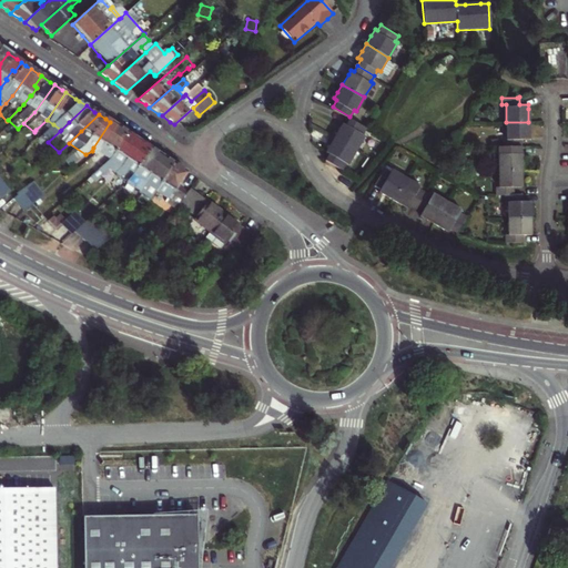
[(337,130),(334,135),(356,149),(364,134),(362,133),(366,127),(350,117),(346,123),(343,121),(337,130)]
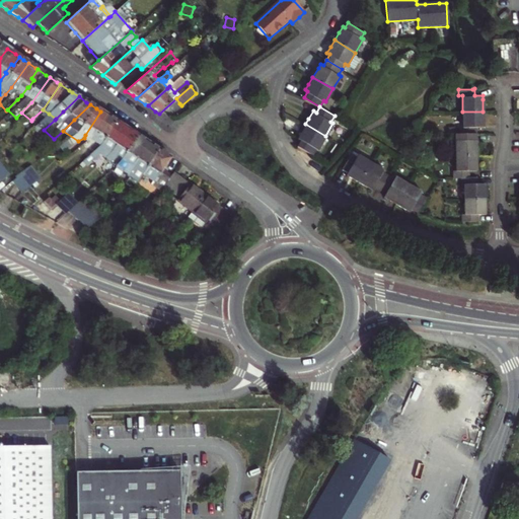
[(88,142),(93,146),(94,145),(100,136),(100,137),(106,128),(105,127),(112,119),(107,116),(100,112),(85,135),(84,138),(78,141),(64,151),(68,157),(88,142)]
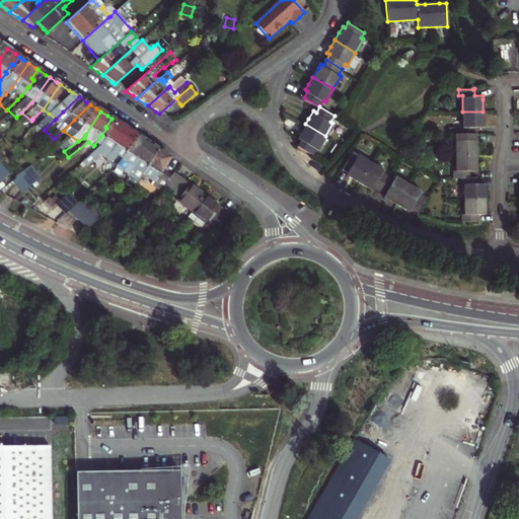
[(458,127),(459,134),(467,134),(475,133),(475,127),(483,127),(483,119),(483,112),(462,112),(462,127),(458,127)]
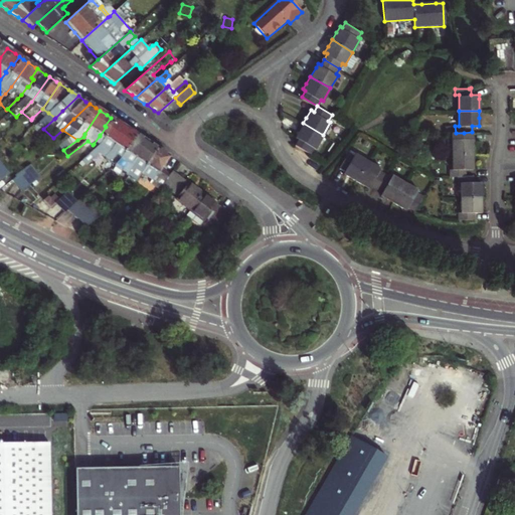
[(106,127),(100,136),(100,135),(94,144),(93,145),(96,149),(88,157),(92,161),(103,151),(121,125),(117,122),(111,118),(105,126),(106,127)]
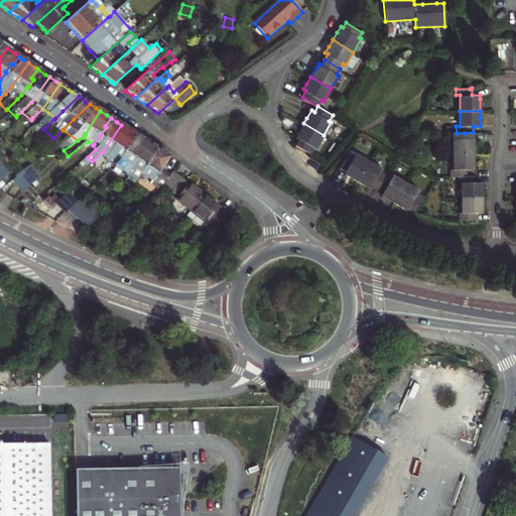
[(299,137),(295,144),(309,153),(313,146),(315,147),(324,135),(303,123),(300,128),(296,135),(299,137)]
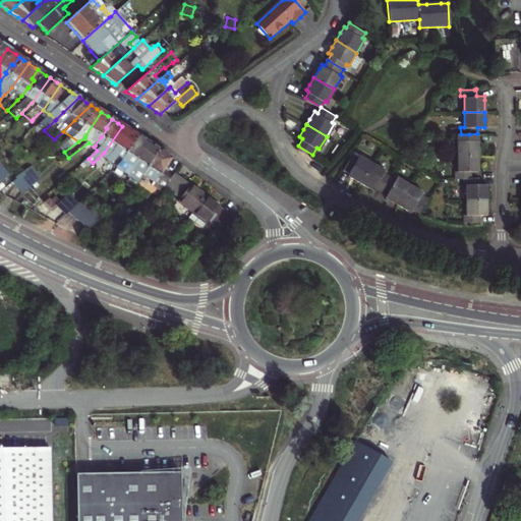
[(128,142),(126,141),(132,132),(128,129),(122,126),(104,153),(93,163),(89,167),(93,171),(107,158),(112,163),(116,159),(117,158),(121,151),(122,152),(128,142)]
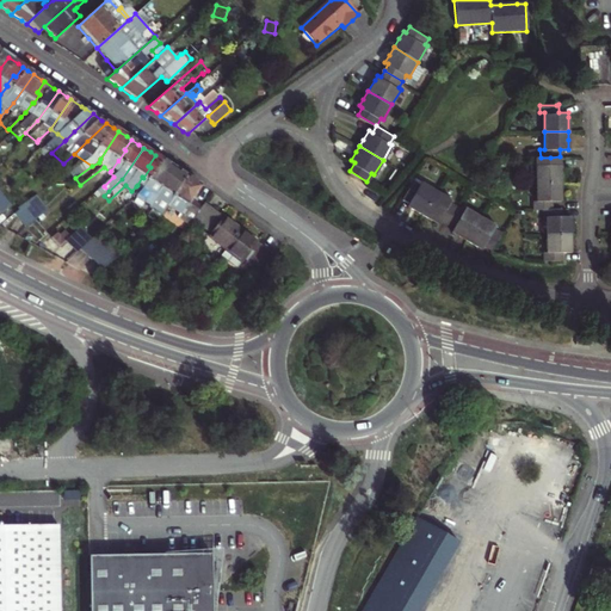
[(136,186),(131,191),(136,195),(144,187),(152,191),(170,165),(165,162),(155,155),(148,166),(150,167),(143,178),(142,177),(137,185),(136,186)]
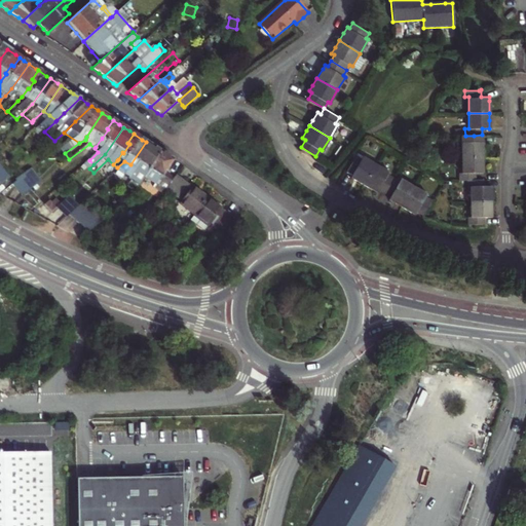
[(481,143),(474,143),(474,136),(465,136),(457,136),(457,142),(460,142),(461,159),(482,158),(482,147),(481,143)]
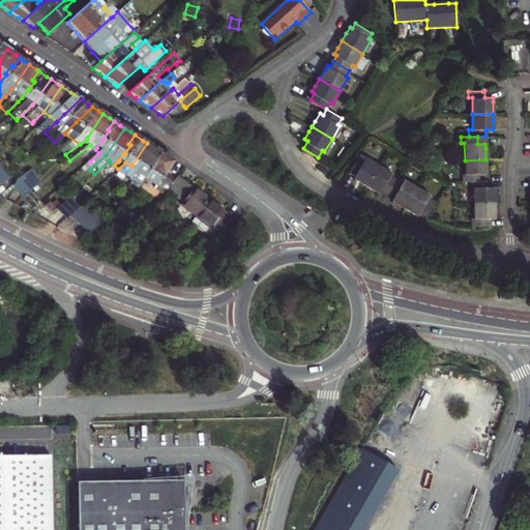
[(152,159),(150,158),(156,149),(152,147),(147,143),(131,166),(120,177),(134,185),(145,170),(144,170),(146,167),(146,168),(152,159)]
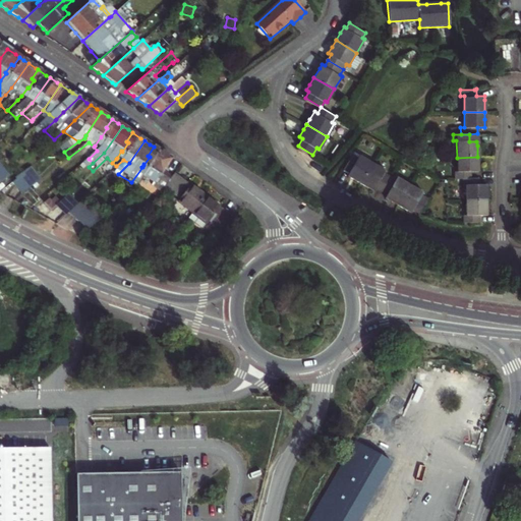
[(146,183),(165,155),(162,152),(154,147),(148,156),(150,157),(143,165),(143,164),(141,167),(142,167),(131,182),(142,189),(146,183)]
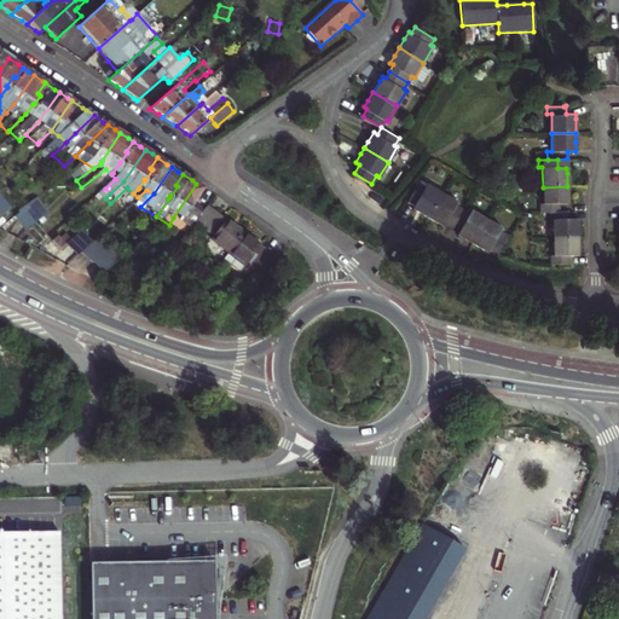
[(206,190),(196,184),(173,218),(194,231),(207,212),(207,210),(200,207),(210,192),(206,190)]
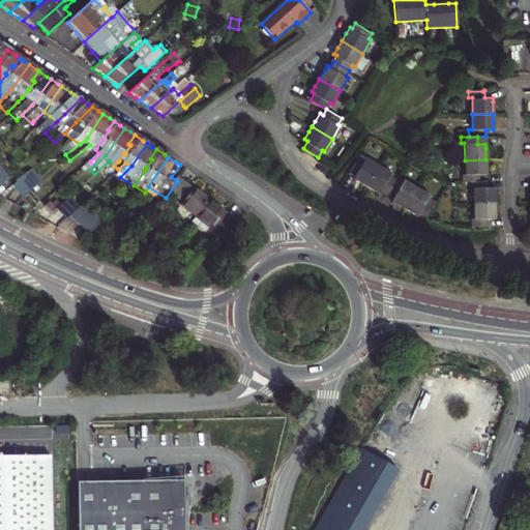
[(365,159),(364,162),(358,157),(349,174),(355,178),(354,180),(358,183),(367,188),(380,168),(365,159)]
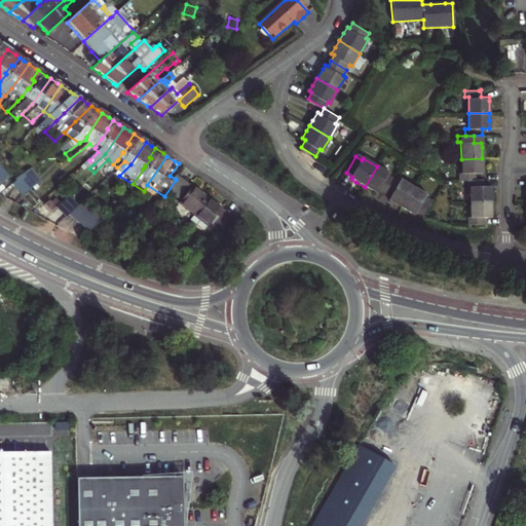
[(482,165),(482,158),(461,159),(461,172),(457,173),(457,179),(465,179),(475,179),(475,173),(482,173),(482,165)]
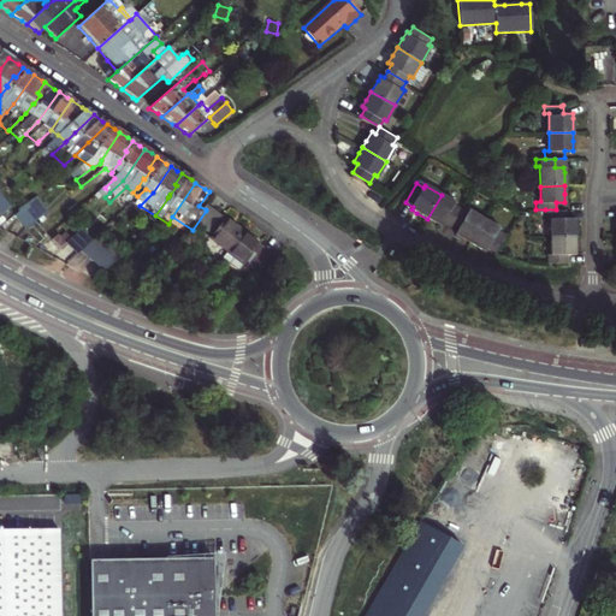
[(456,207),(457,205),(442,195),(427,219),(432,221),(443,229),(445,225),(450,229),(461,209),(456,207)]
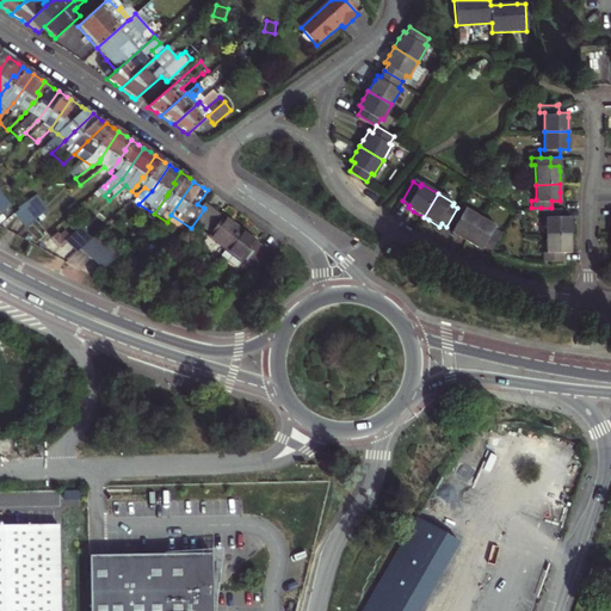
[(23,216),(5,196),(0,199),(0,228),(5,232),(23,216)]
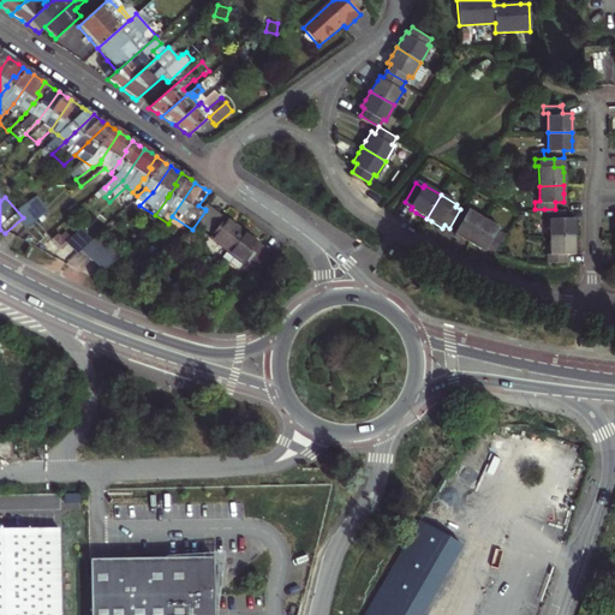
[(53,220),(41,206),(23,219),(25,222),(21,225),(31,237),(53,220)]
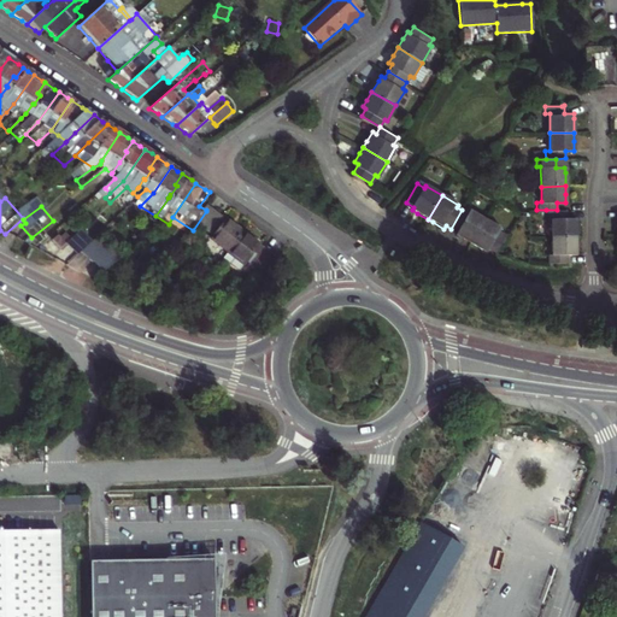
[(471,212),(469,215),(462,210),(451,229),(458,233),(457,235),(460,238),(471,245),(486,221),(471,212)]
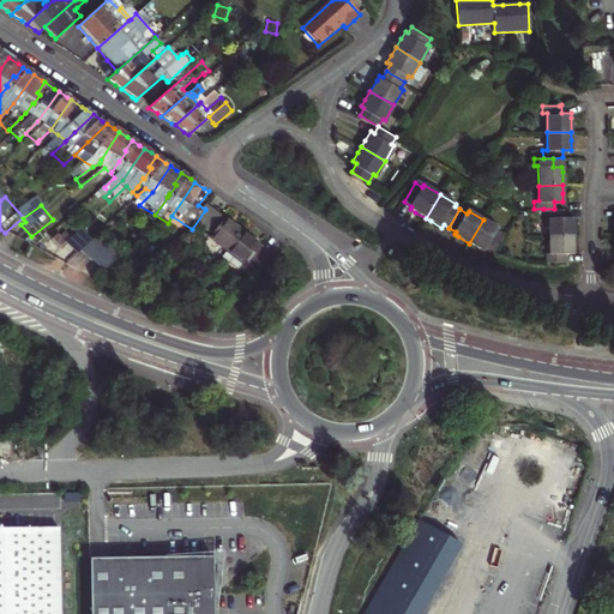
[(563,209),(554,209),(543,209),(543,216),(547,216),(547,235),(571,235),(571,216),(563,217),(563,214),(563,209)]
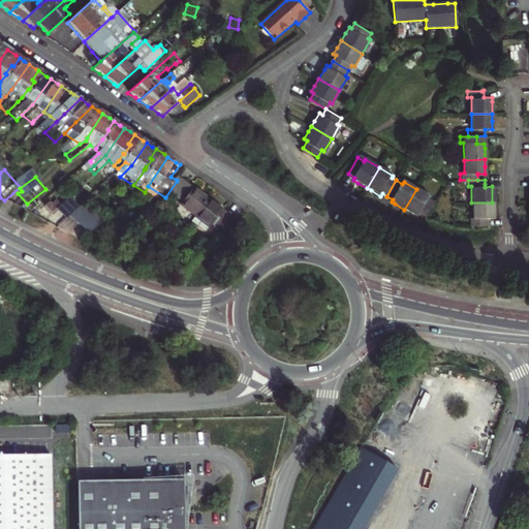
[(168,199),(180,183),(177,181),(165,197),(168,199)]
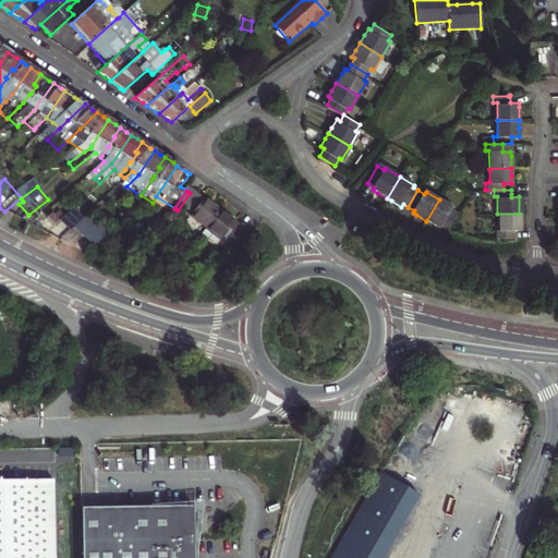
[(195,216),(193,218),(208,231),(221,214),(209,203),(195,191),(183,205),(195,216)]
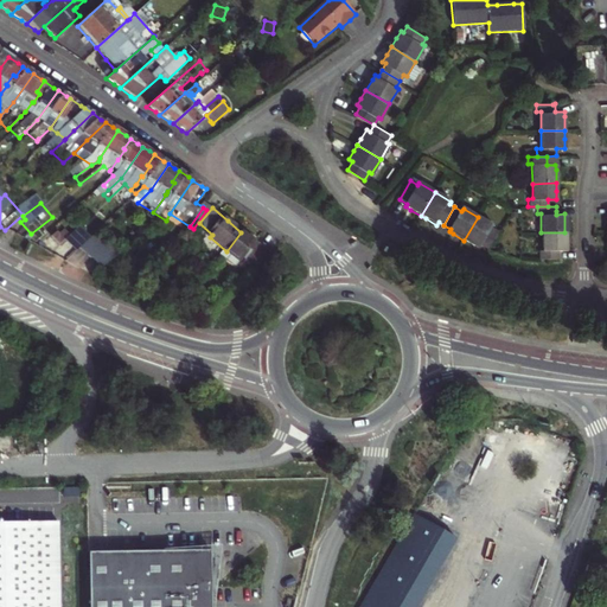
[(480,250),(481,247),(489,251),(500,234),(492,229),(493,227),(478,217),(464,241),(470,243),(480,250)]
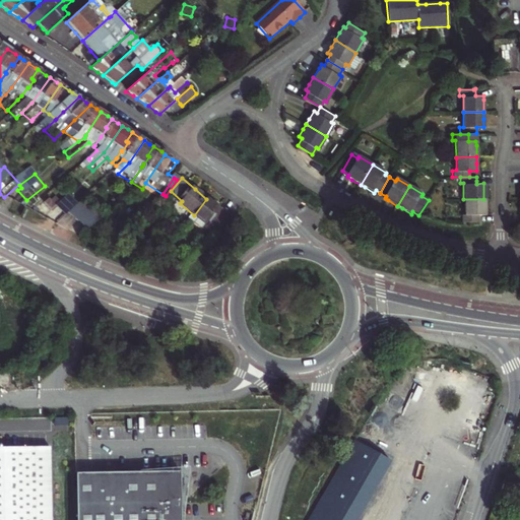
[(68,205),(64,209),(74,217),(77,214),(84,207),(75,198),(68,205)]
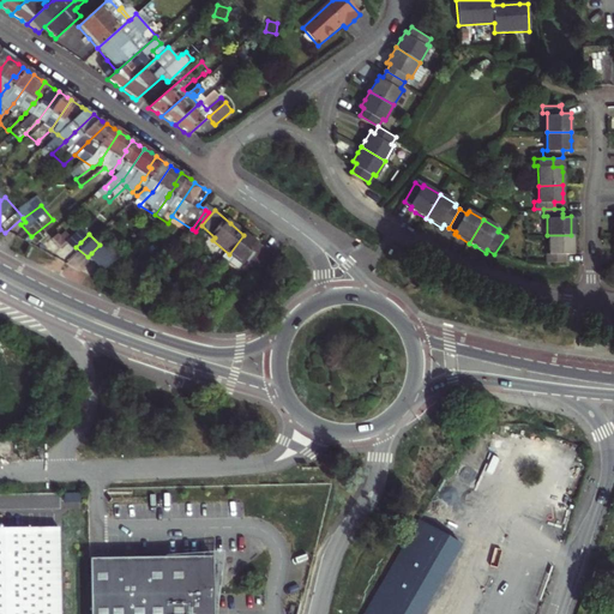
[(258,246),(244,235),(229,254),(223,260),(241,275),(250,266),(259,275),(274,259),(258,246)]
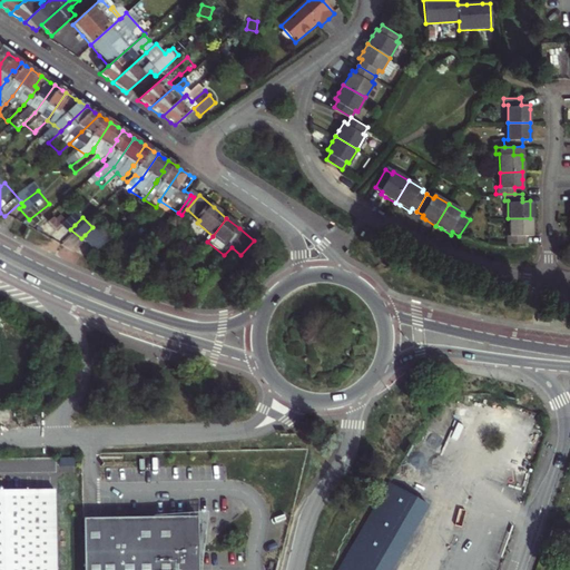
[(530,224),(530,218),(508,218),(509,234),(505,234),(505,242),(522,242),(522,235),(530,235),(530,224)]
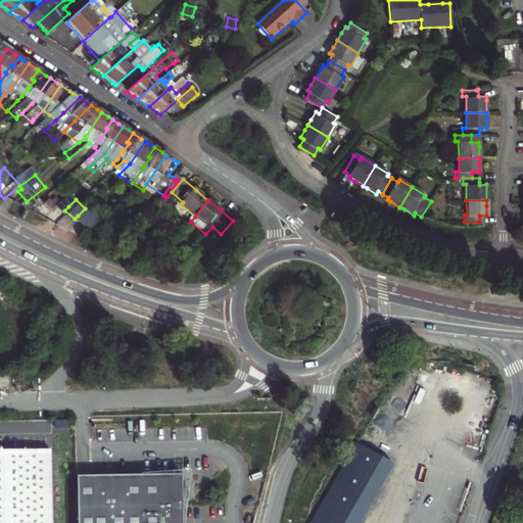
[(64,210),(68,206),(63,201),(59,205),(58,203),(53,208),(59,215),(64,210)]
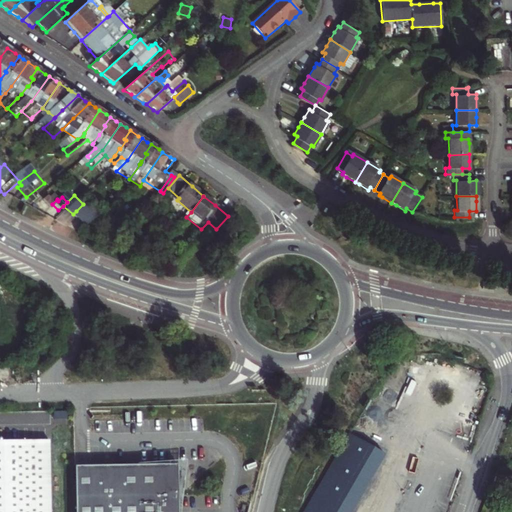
[(76,211),(86,219),(87,218),(96,211),(86,201),(83,204),(76,211)]
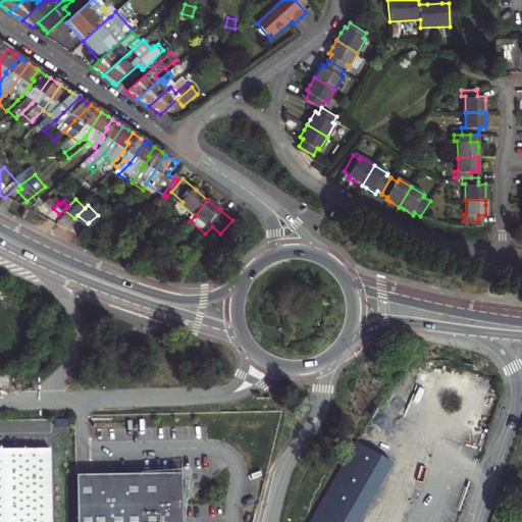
[(98,231),(106,224),(98,215),(89,222),(98,231)]
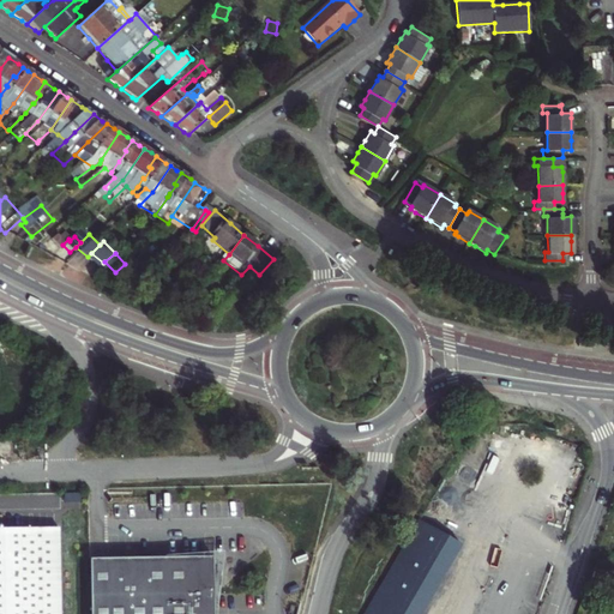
[(444,613),(485,540),(434,512),(377,613),(444,613)]
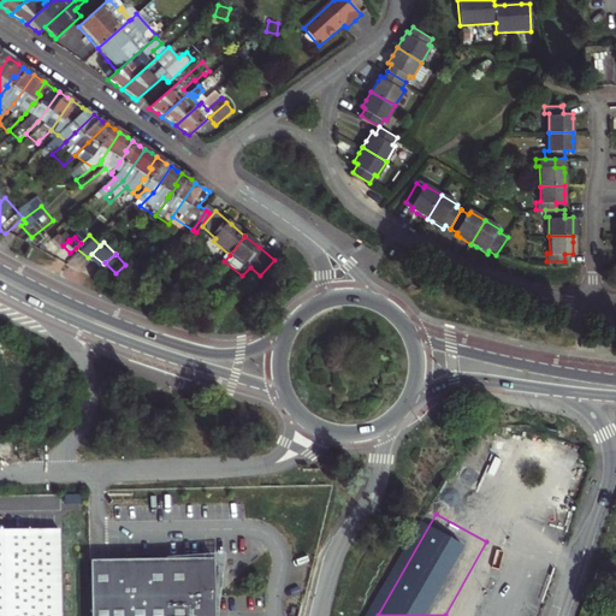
[(61,615),(60,531),(0,531),(0,615),(61,615)]
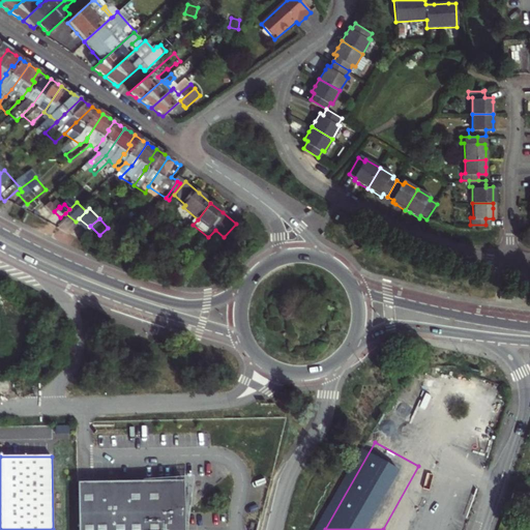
[(78,486),(78,529),(189,529),(190,512),(190,507),(189,484),(78,486)]
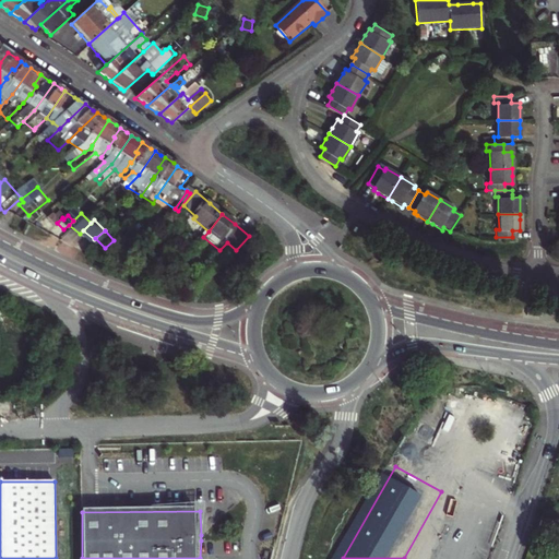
All buildings are outlined.
